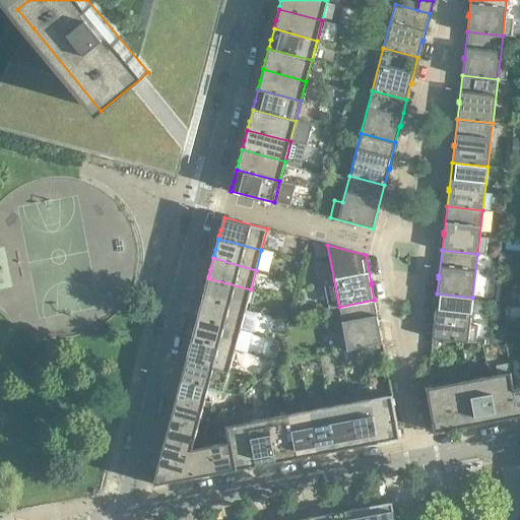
[(246,310),(251,289),(208,278),(205,289),(204,289),(203,296),(203,297),(203,299),(246,310)]
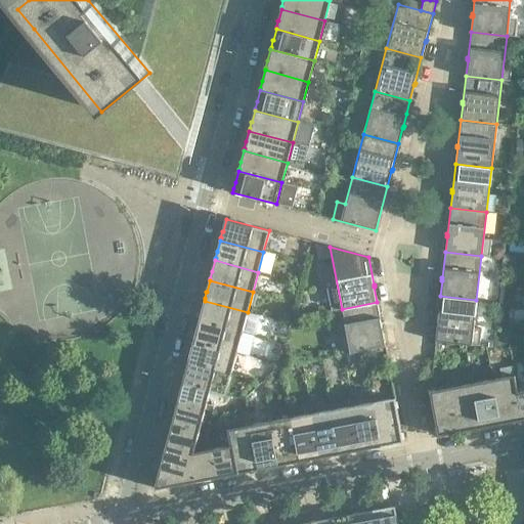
[(473,326),(476,300),(440,296),(437,321),(436,321),(436,323),(437,324),(435,341),(479,346),(481,328),(473,326)]
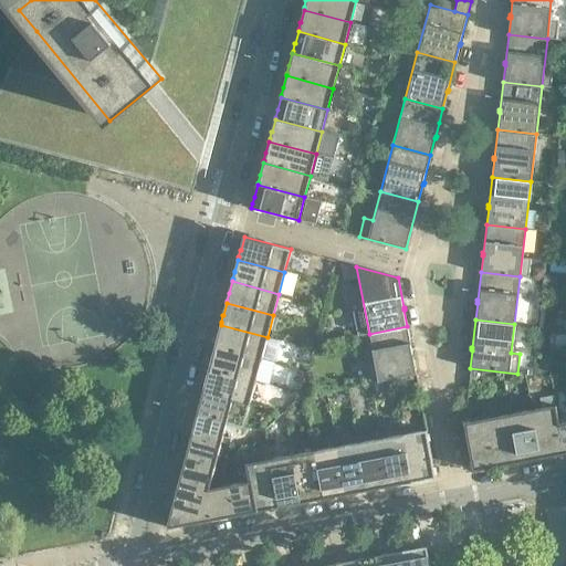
[(262,359),(268,337),(221,325),(218,337),(217,337),(216,344),(215,347),(262,359)]
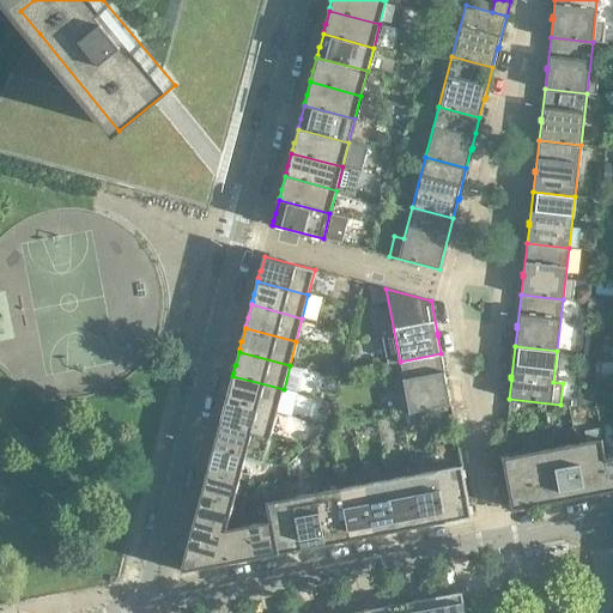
[(448,386),(448,383),(447,383),(441,353),(400,362),(405,393),(396,394),(400,416),(450,406),(447,386),(448,386)]
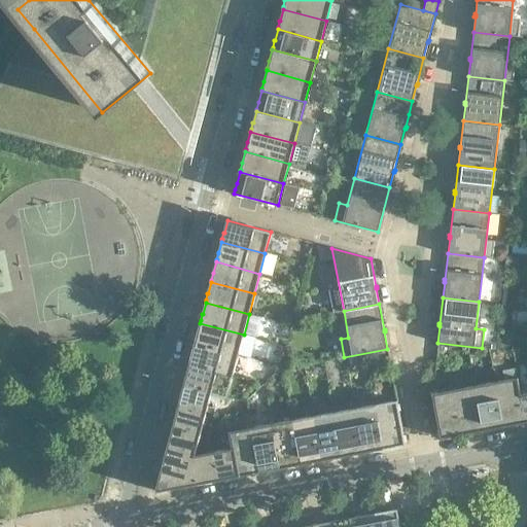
[(238,355),(244,335),(200,323),(198,334),(197,334),(195,341),(196,341),(195,344),(238,355)]
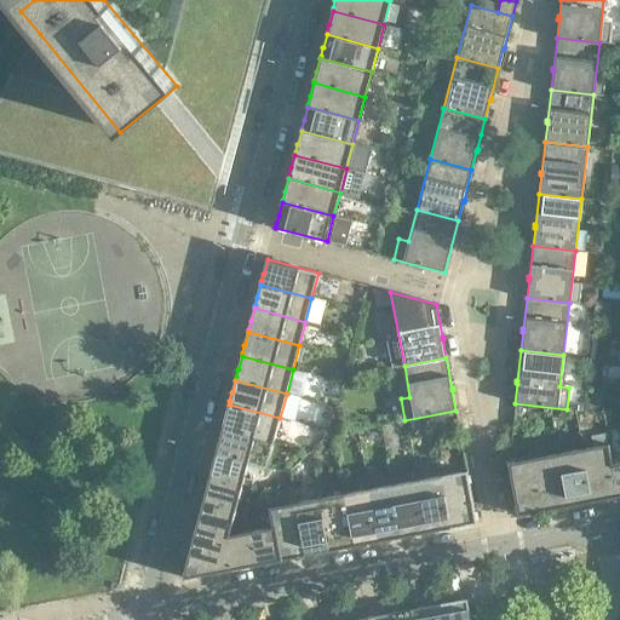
[(274,442),(280,418),(229,405),(225,418),(225,417),(223,425),(223,429),(274,442)]
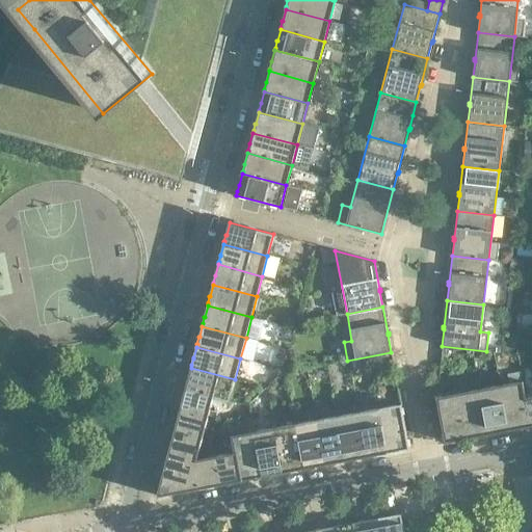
[(230,401),(235,379),(191,368),(188,378),(186,386),(186,388),(213,395),(213,397),(230,401)]
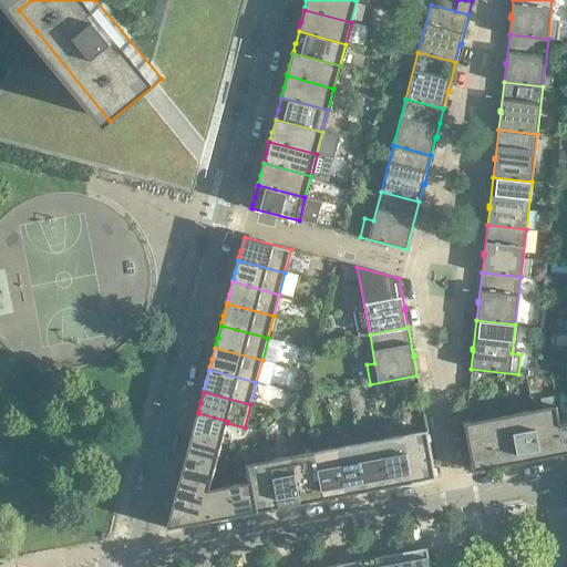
[(564,454),(558,424),(560,423),(557,406),(533,411),(542,459),(554,456),(562,455),(562,454),(564,454)]
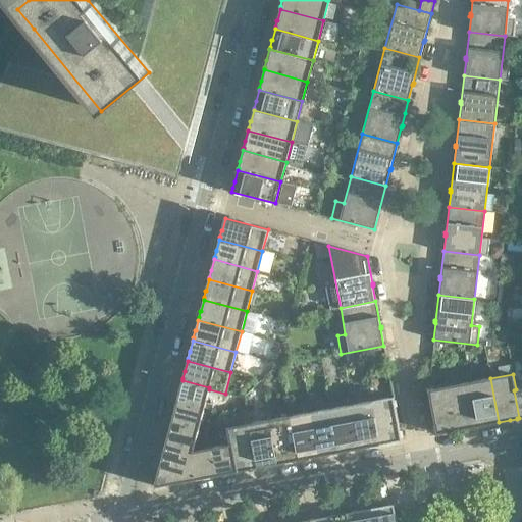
[(499,422),(490,378),(470,381),(478,425),(489,423),(489,424),(497,423),(497,422),(499,422)]
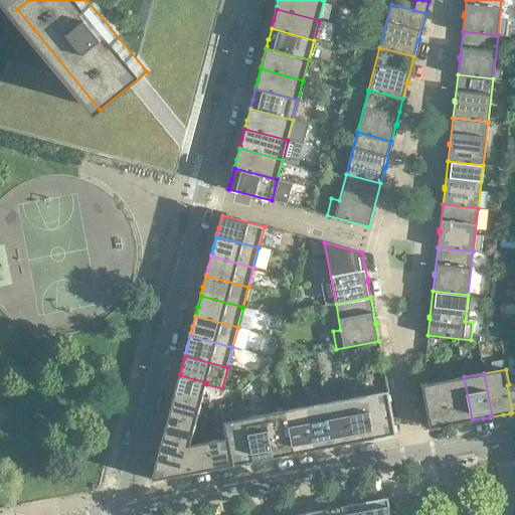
[(201,402),(206,384),(206,382),(180,375),(177,386),(176,386),(175,392),(175,393),(174,395),(201,402)]
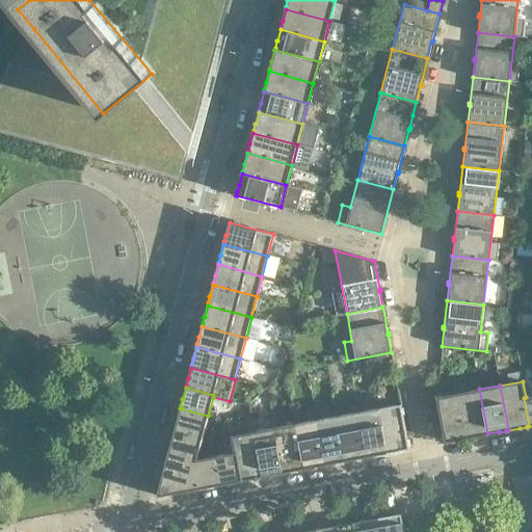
[(487,433),(479,389),(436,397),(445,442),(457,440),(464,439),(478,435),(478,436),(485,434),(487,433)]
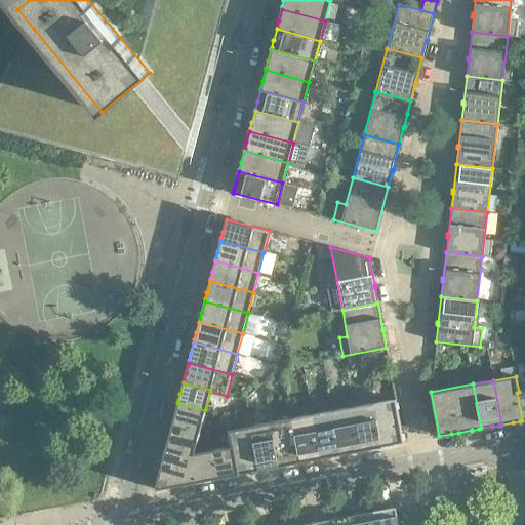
[(404,443),(396,398),(373,402),(382,447),(394,444),(394,445),(400,444),(400,443),(404,443)]
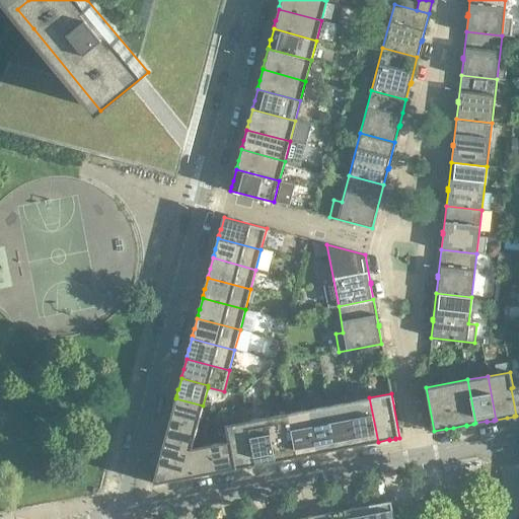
[(378,442),(369,397),(349,401),(358,445),(369,443),(369,444),(375,442),(378,442)]
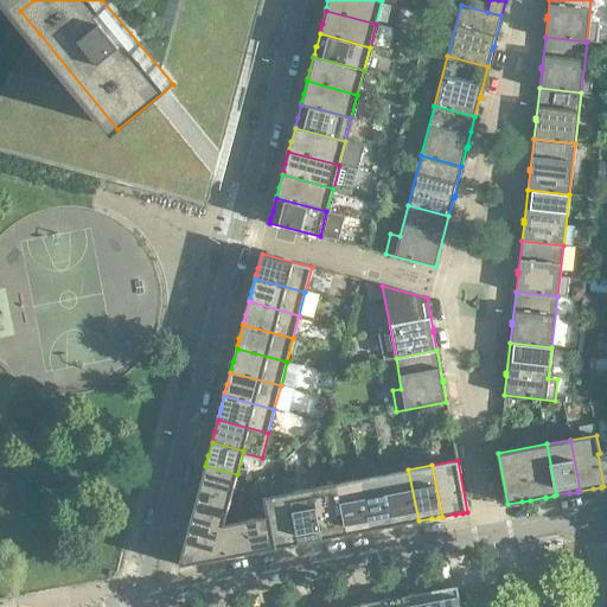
[(231,498),(237,474),(205,466),(203,479),(202,479),(199,486),(200,486),(199,490),(231,498)]
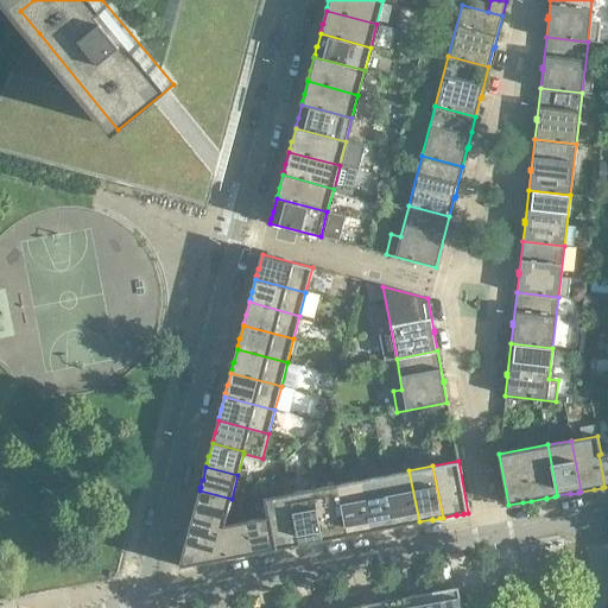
[(419,521),(409,470),(385,475),(394,526),(409,524),(416,523),(419,521)]
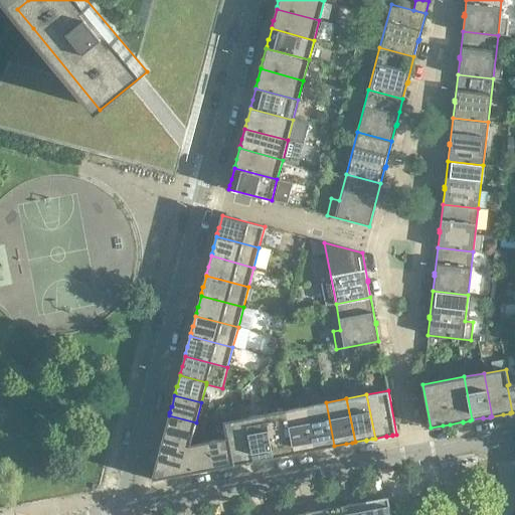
[(334,446),(326,402),(306,406),(314,450),(325,448),(326,448),(332,447),(332,446),(334,446)]
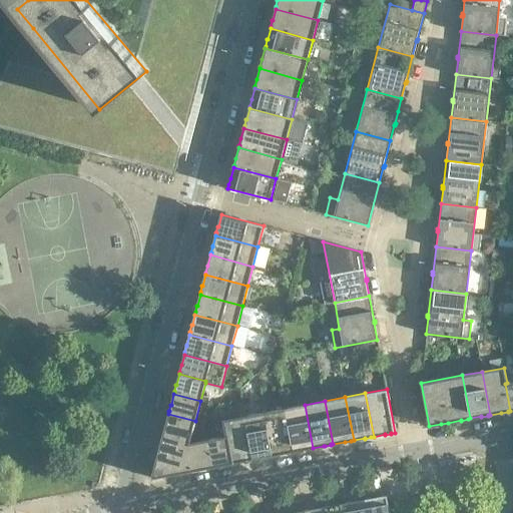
[(313,448),(305,405),(285,408),(293,452),(304,449),(305,450),(311,449),(311,448),(313,448)]
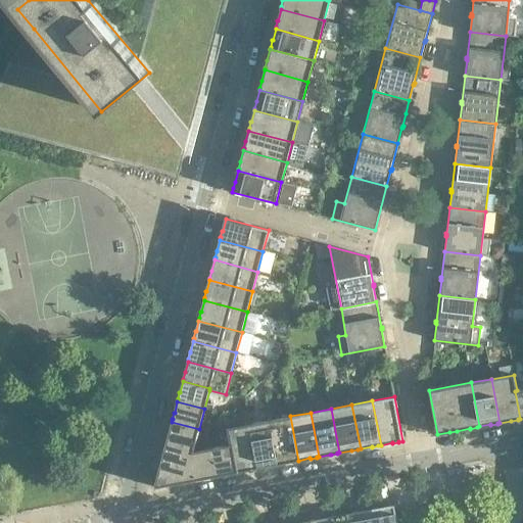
[(298,461),(290,416),(270,420),(278,464),(289,462),(289,463),(296,462),(296,461),(298,461)]
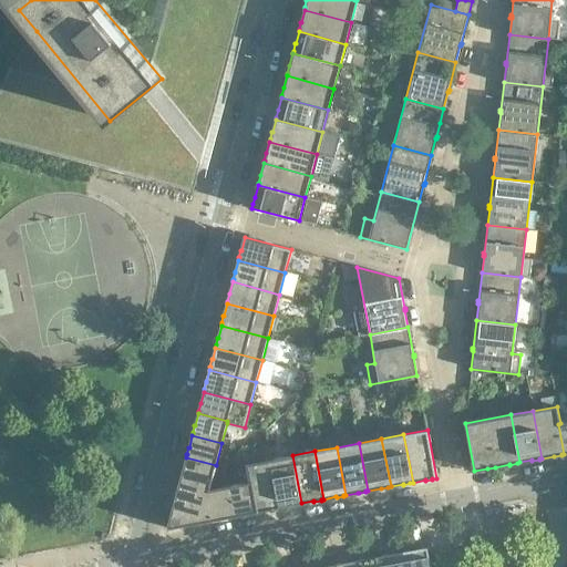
[(301,503),(292,455),(270,460),(279,507),(291,505),(291,506),(299,504),(301,503)]
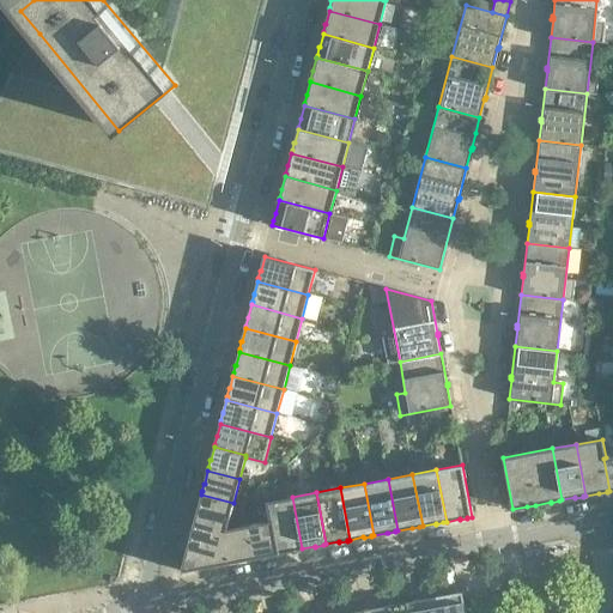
[(238,504),(234,503),(201,495),(198,507),(195,515),(196,515),(195,517),(228,526),(226,529),(247,525),(246,514),(241,514),(238,504)]
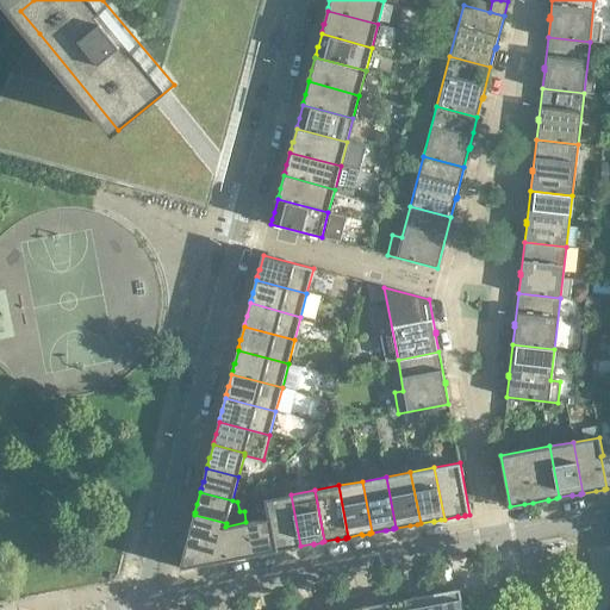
[(300,546),(291,495),(265,499),(268,518),(271,518),(277,551),(290,548),(298,547),(300,546)]
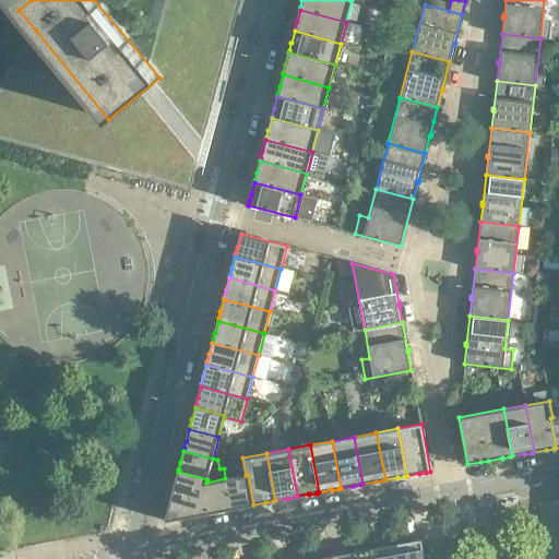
[(198,514),(206,483),(207,479),(178,472),(175,484),(173,491),(165,521),(198,514)]
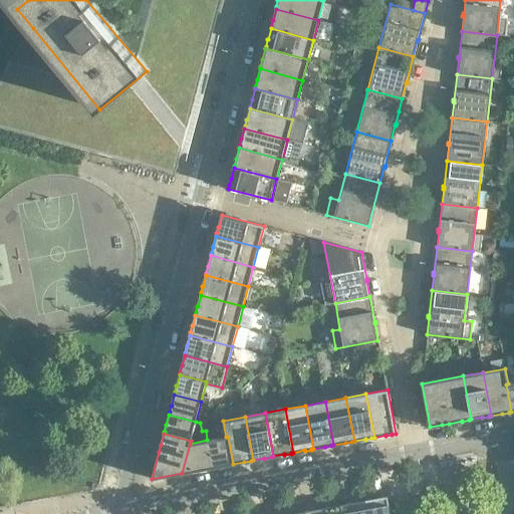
[(233,464),(228,437),(226,437),(208,440),(213,468),(224,466),(231,465),(230,464),(233,464)]
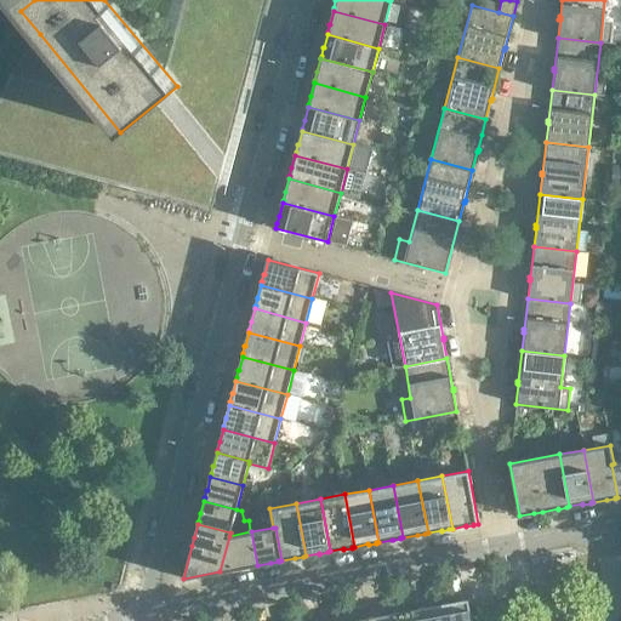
[(257,565),(251,531),(229,536),(220,571),(246,567),(246,568),(254,567),(254,565),(257,565)]
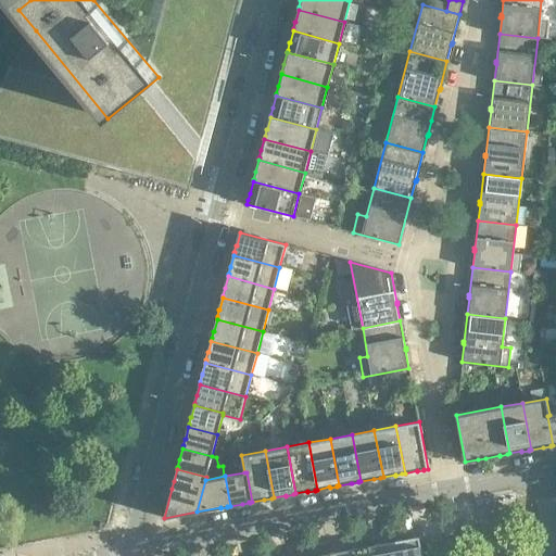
[(402,540),(401,540),(395,541),(397,555),(421,555),(420,544),(418,536),(402,540)]
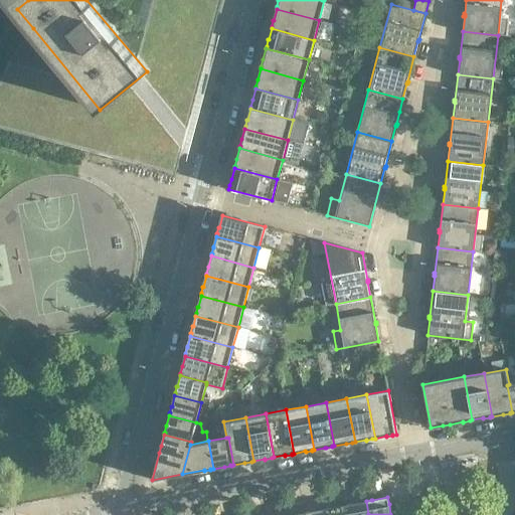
[(352,504),(351,503),(346,504),(348,514),(368,514),(366,501),(365,501),(352,504)]
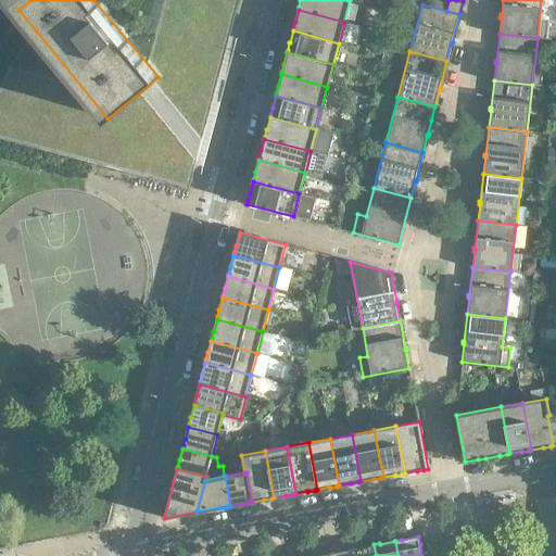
[(357,548),(357,547),(352,548),(353,555),(376,555),(374,544),(373,545),(357,548)]
